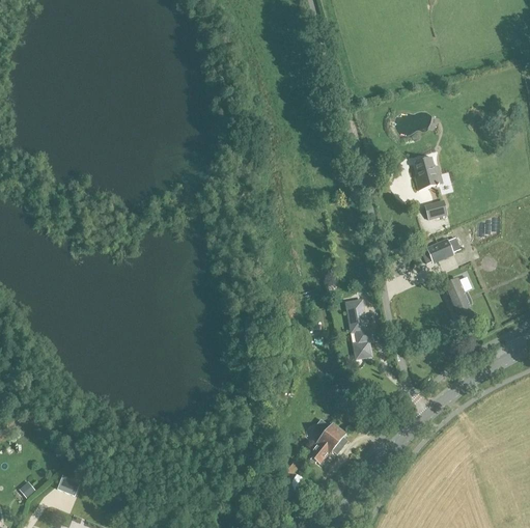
[(420,174),(416,176),(419,189),(433,186),(440,184),(438,173),(441,172),(439,164),(435,165),(433,156),(416,160),(420,174)]
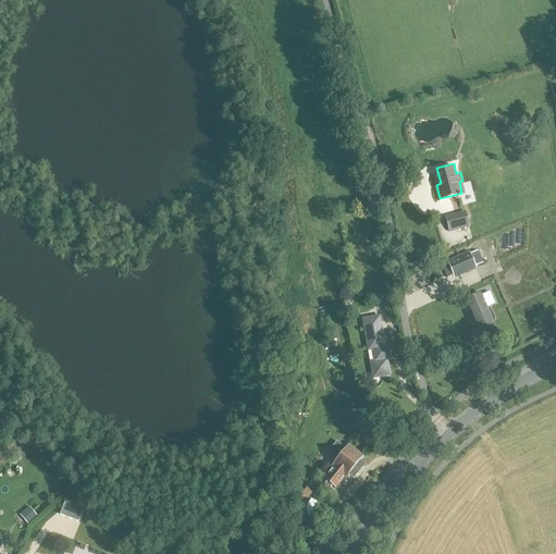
[(445,210),(454,207),(449,197),(441,201),(445,210)]
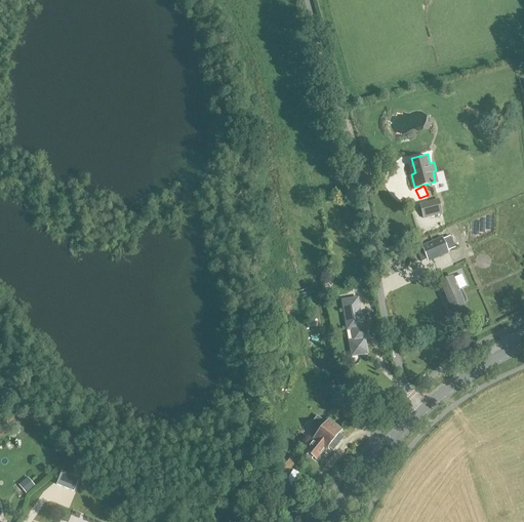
[(440,198),(430,201),(434,213),(443,211),(440,198)]
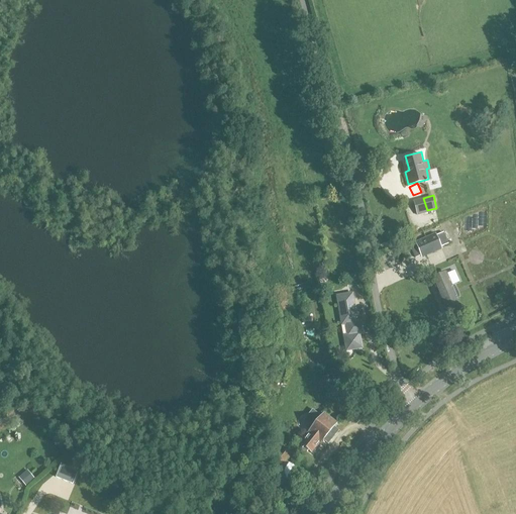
[(422,255),(428,252),(443,246),(441,242),(448,239),(444,229),(437,232),(436,230),(415,239),(416,242),(411,244),(416,255),(421,253),(422,255)]
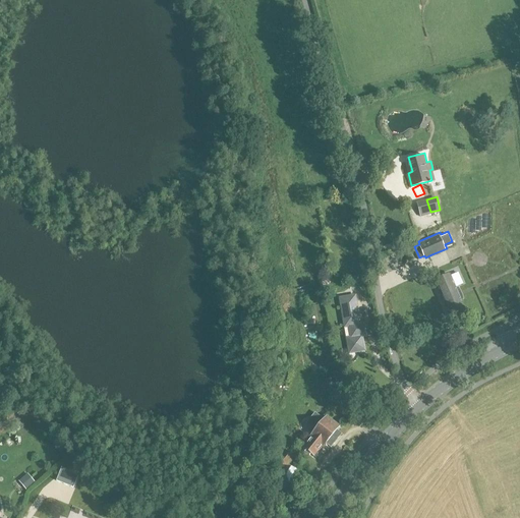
[(400,274),(403,279),(406,277),(409,282),(419,275),(413,266),(400,274)]
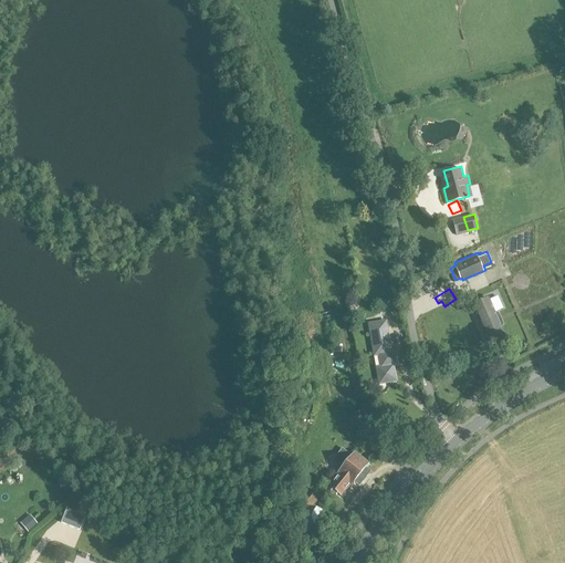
[(501,324),(504,323),(504,321),(503,319),(503,316),(502,315),(501,313),(500,311),(499,310),(494,311),(489,296),(473,303),(492,346),(493,346),(495,347),(500,346),(500,343),(508,340),(501,324)]
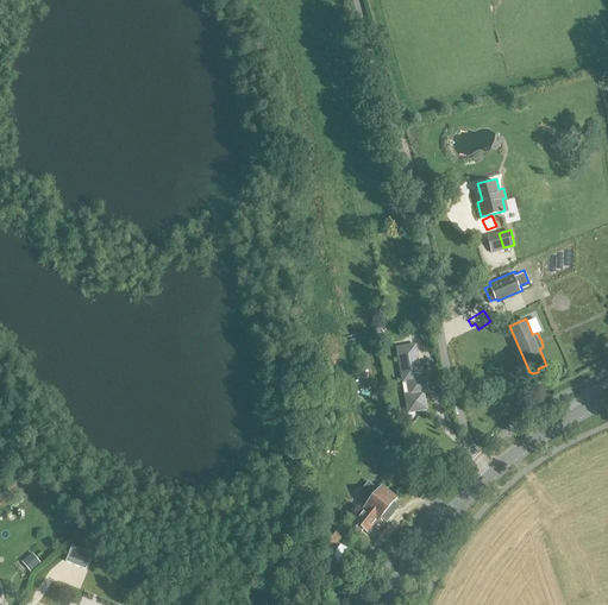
[(490,331),(482,332),(484,341),(493,340),(490,331)]
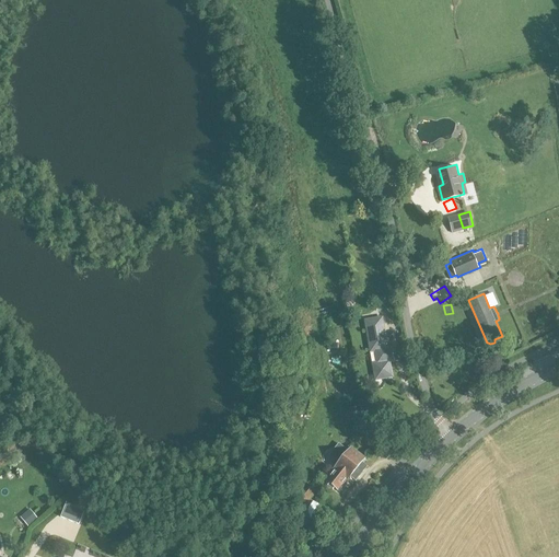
[(367,317),(369,334),(372,349),(375,349),(377,361),(374,362),(376,378),(393,374),(389,359),(394,358),(394,354),(396,352),(395,345),(387,346),(383,315),(367,317)]
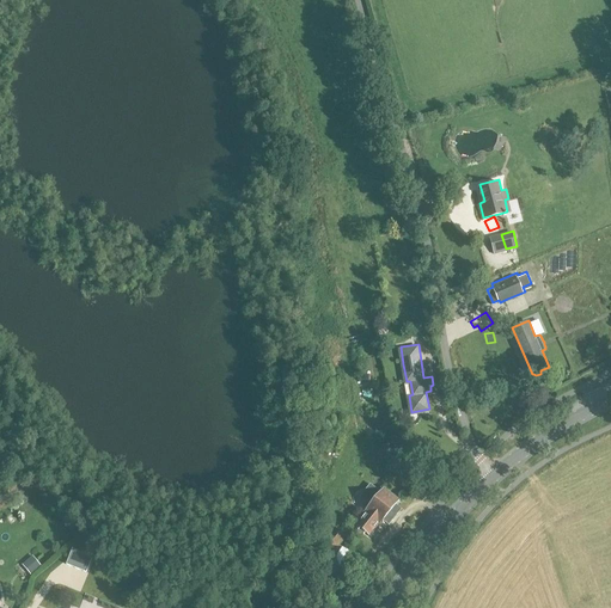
[(364,496),(371,503),(365,510),(366,511),(356,522),(370,533),(379,521),(380,522),(401,498),(385,486),(382,491),(371,483),(361,493),(364,496)]
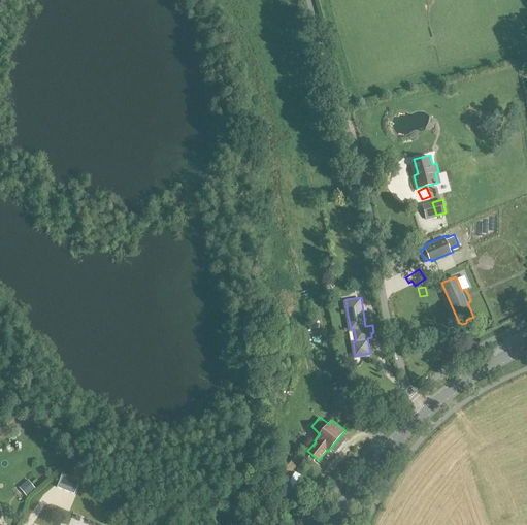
[(290,454),(280,465),(277,468),(288,477),(300,462),(290,454)]
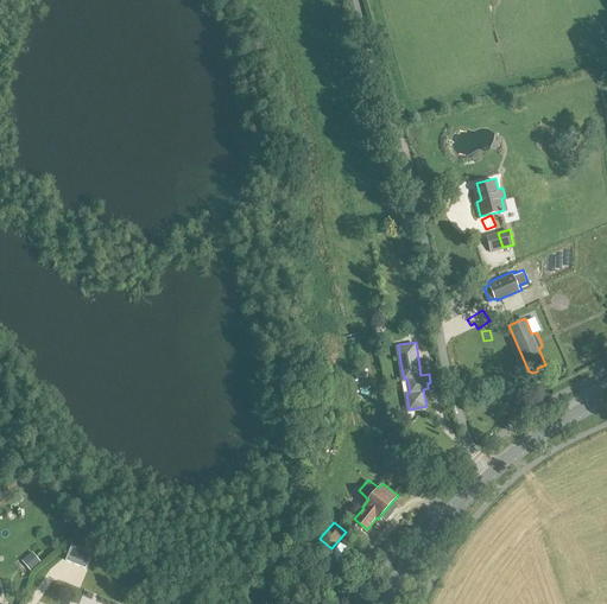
[(93,551),(73,544),(67,558),(87,566),(93,551)]
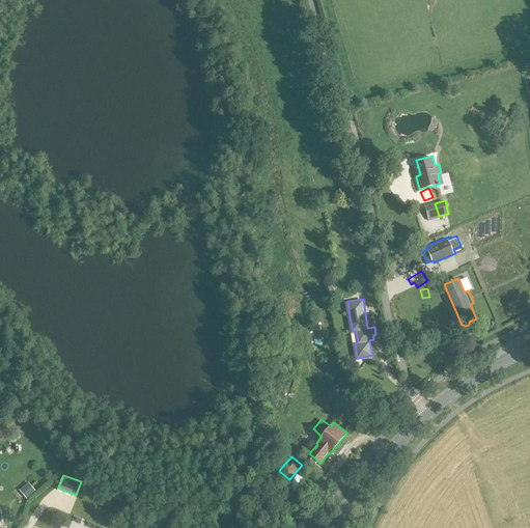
[(27,497),(35,489),(28,480),(20,488),(27,497)]
